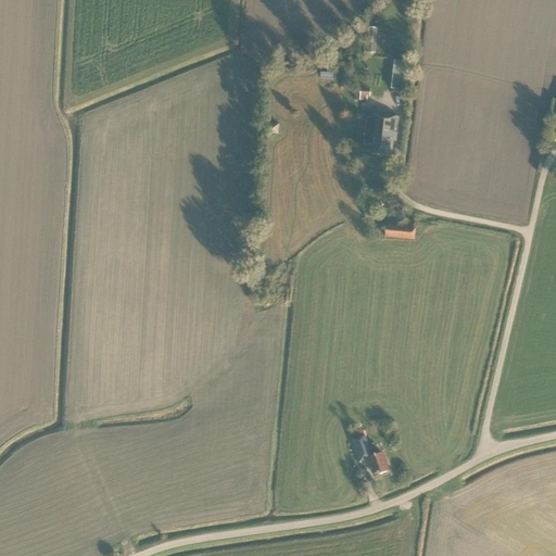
[(380,40),(380,27),(371,27),(371,53),(378,53),(378,50),(393,51),(393,45),(389,45),(389,40),(380,40)]
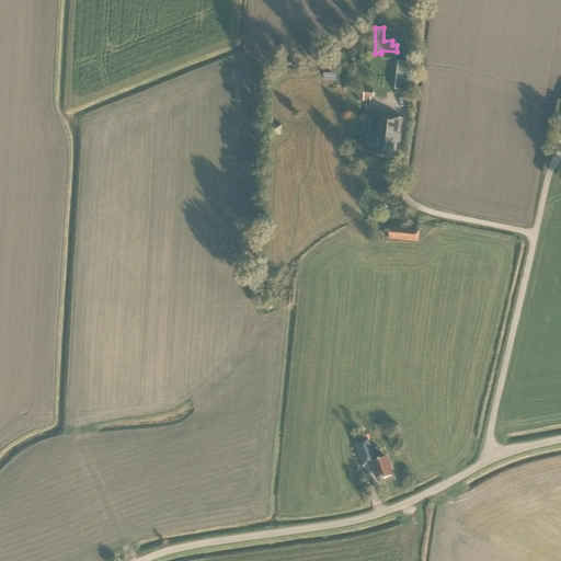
[(393,89),(411,91),(414,63),(397,60),(393,89)]
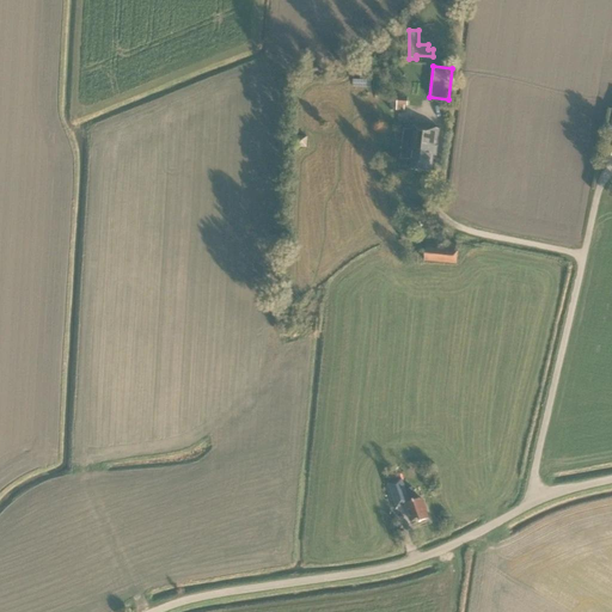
[(433,157),(436,157),(439,130),(404,126),(401,159),(410,160),(409,171),(430,173),(433,157)]
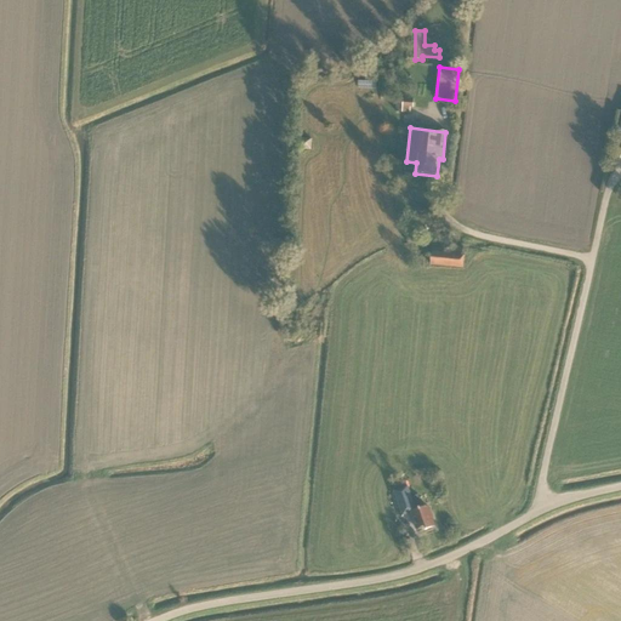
[(311,151),(312,140),(301,138),(300,149),(311,151)]
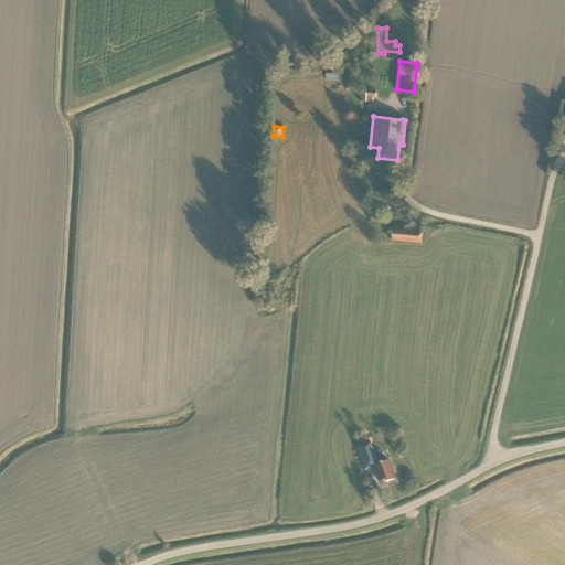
[(392,241),(422,244),(423,228),(393,225),(392,241)]
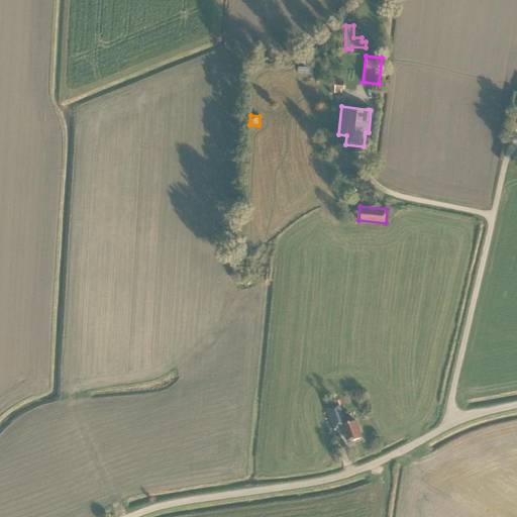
[(333,402),(334,405),(327,407),(334,427),(340,425),(342,431),(344,431),(347,441),(355,439),(356,440),(362,439),(354,420),(351,421),(347,411),(341,413),(340,410),(345,409),(341,399),(333,402)]
